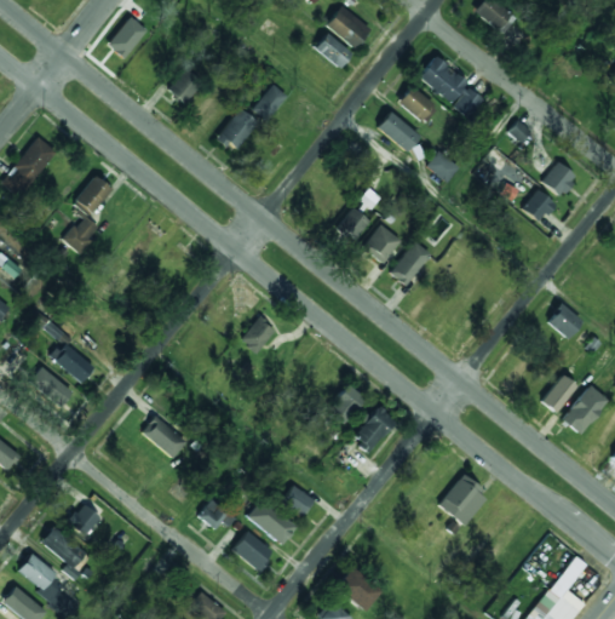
[(482,0),(476,9),(503,33),(517,17),(499,0),(482,0)]
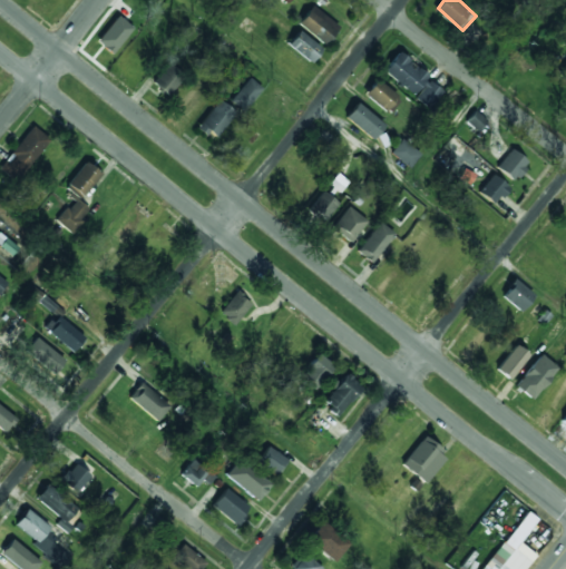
[(342,26),(315,3),(301,22),(328,43),(342,26)]
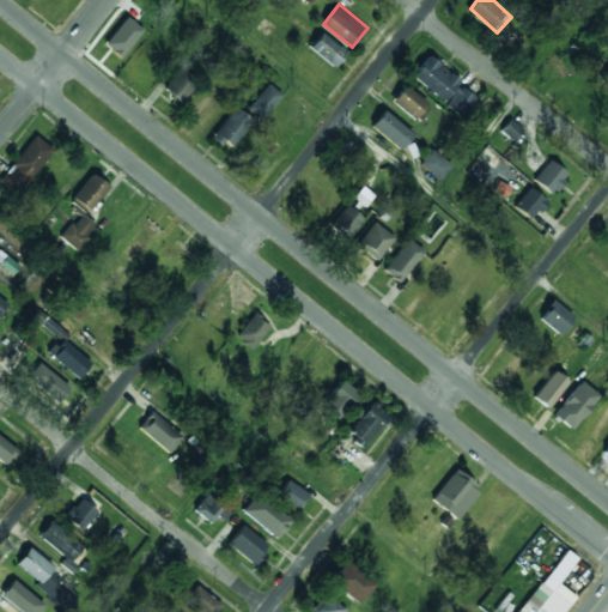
[(125,58),(146,29),(128,16),(107,44),(125,58)]
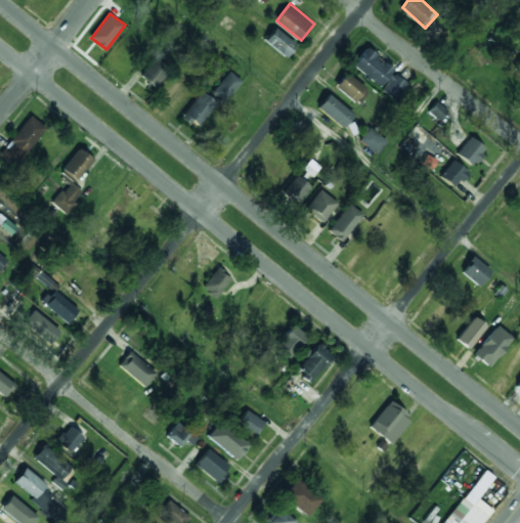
[(267,40),(289,56),(299,43),(277,27),(267,40)]
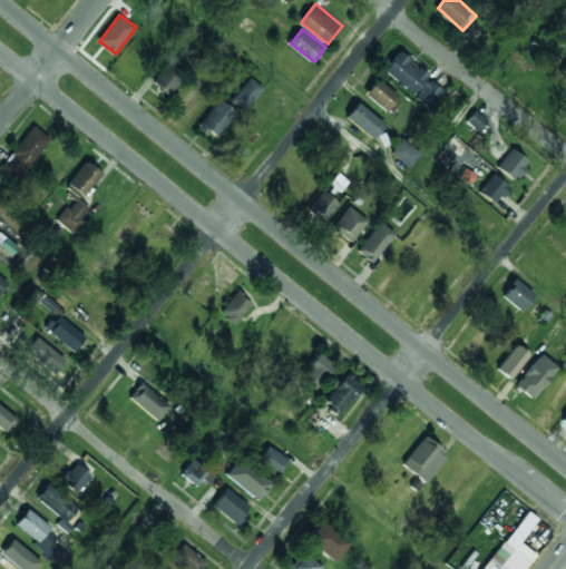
[(431,75),(402,50),(386,69),(415,94),(431,75)]
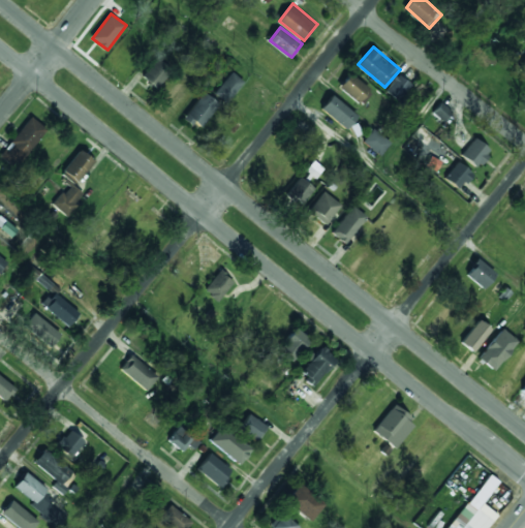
[(145,76),(159,88),(175,69),(160,57),(145,76)]
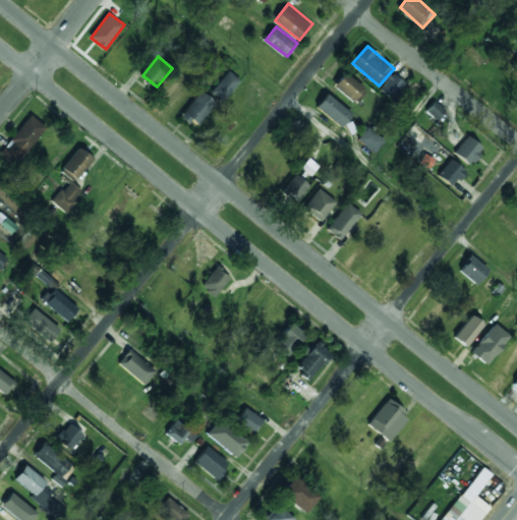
[(214,91),(226,101),(242,79),(230,69),(214,91)]
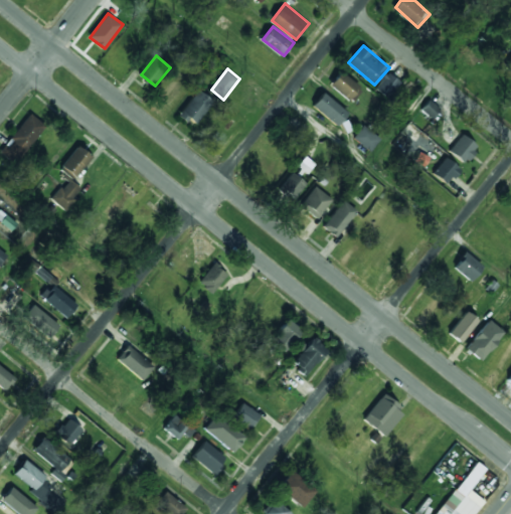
[(365,89),(342,70),(332,83),(354,102),(365,89)]
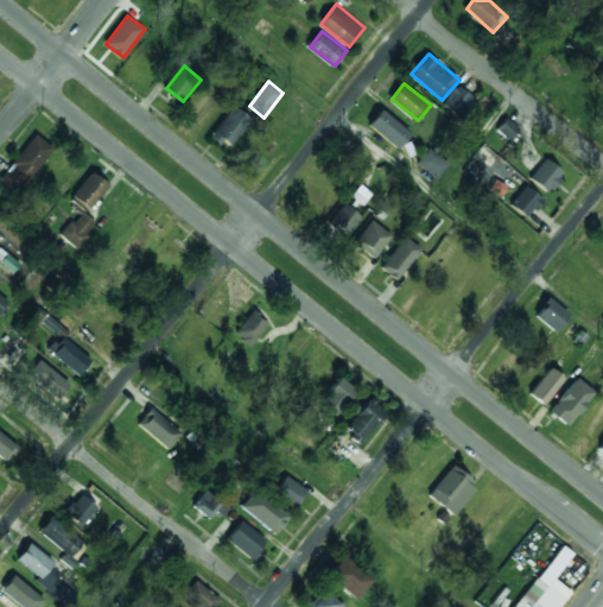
[(444,102),(459,117),(476,97),(461,84),(444,102)]
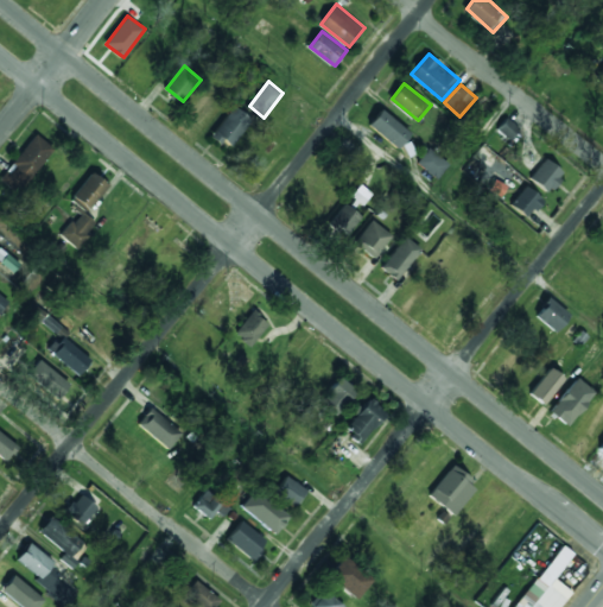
[(213,134),(230,149),(254,119),(235,105),(213,134)]
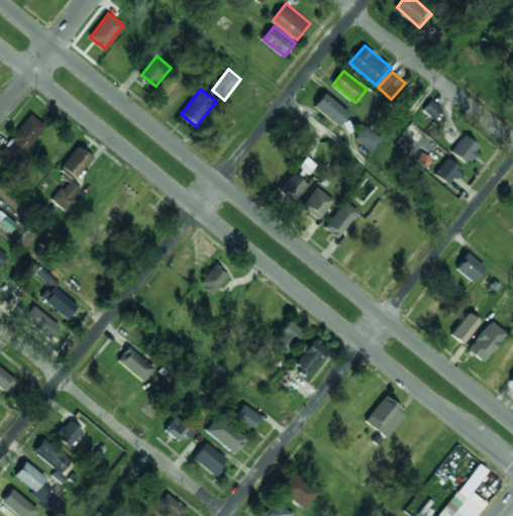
[(351,112),(326,92),(315,105),(340,126),(351,112)]
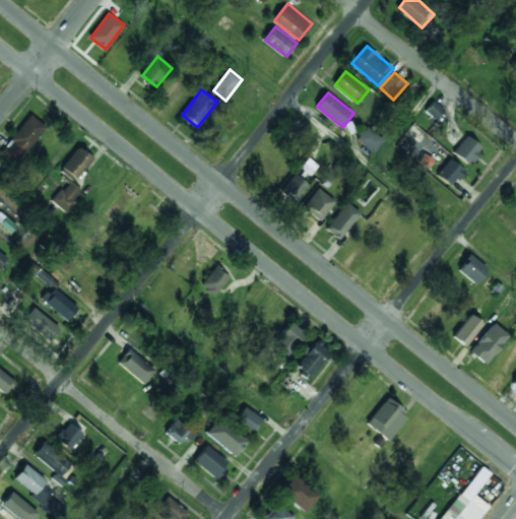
[(438,119),(446,109),(436,100),(428,110),(438,119)]
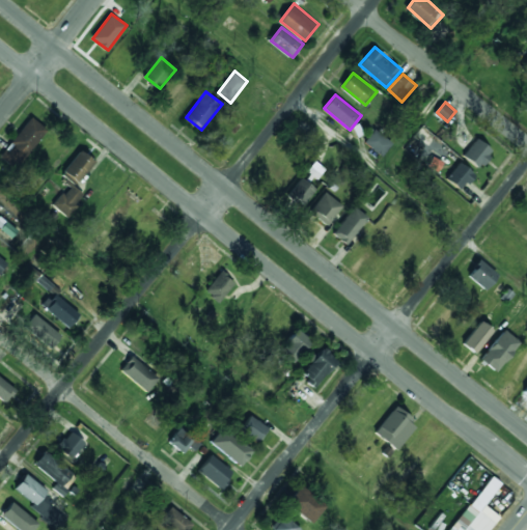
[(2,155),(20,169),(51,130),(33,116),(2,155)]
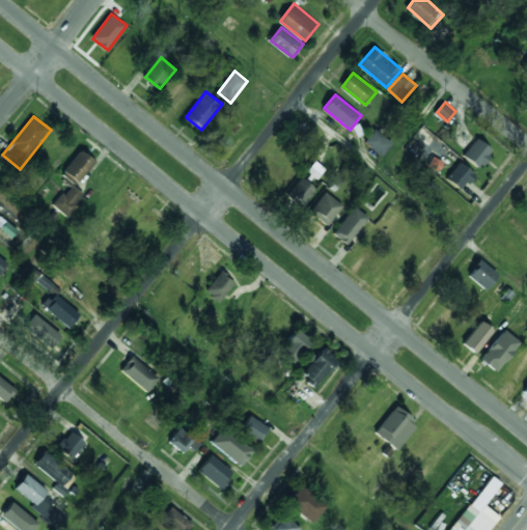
[(366,143),(387,155),(395,140),(375,129),(366,143)]
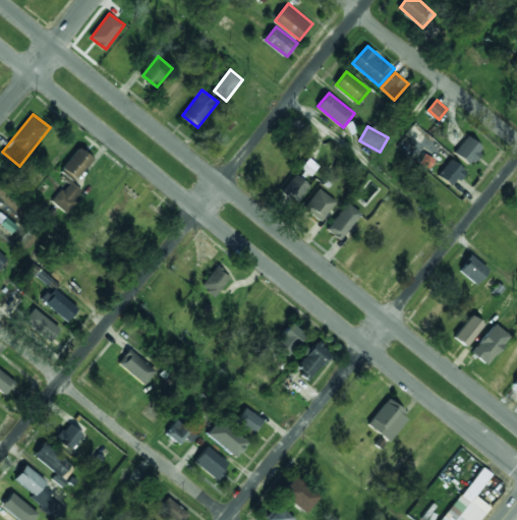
[(472,165),(485,148),(469,134),(456,152),(472,165)]
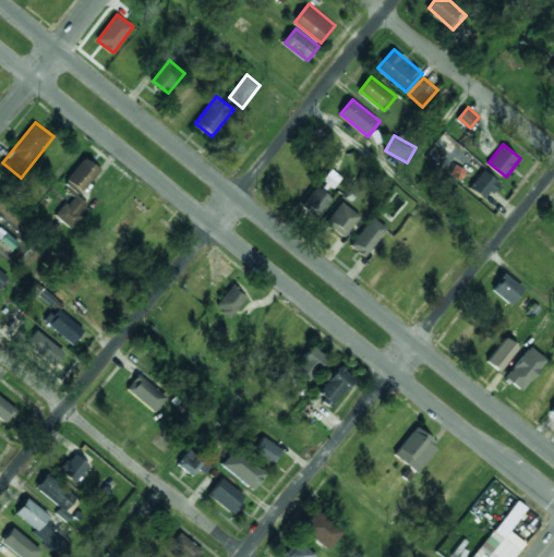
[(67,182),(82,194),(101,169),(86,157),(67,182)]
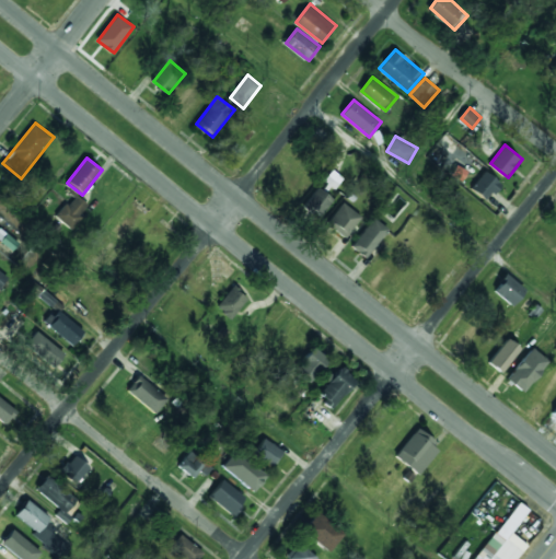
[(332,191),(344,176),(335,170),(323,185),(332,191)]
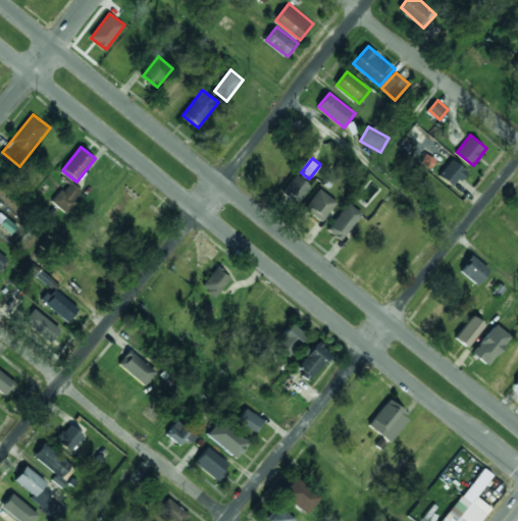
[(468,170),(454,159),(441,174),(456,187),(468,170)]
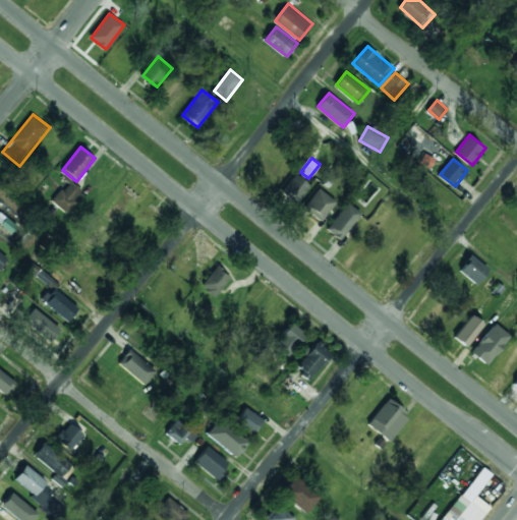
[(284,191),(297,203),(312,185),(298,173),(284,191)]
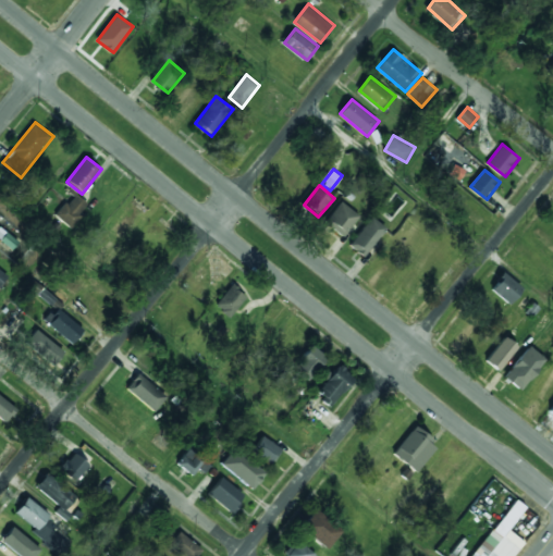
[(91,205),(77,193),(58,214),(73,226),(91,205)]
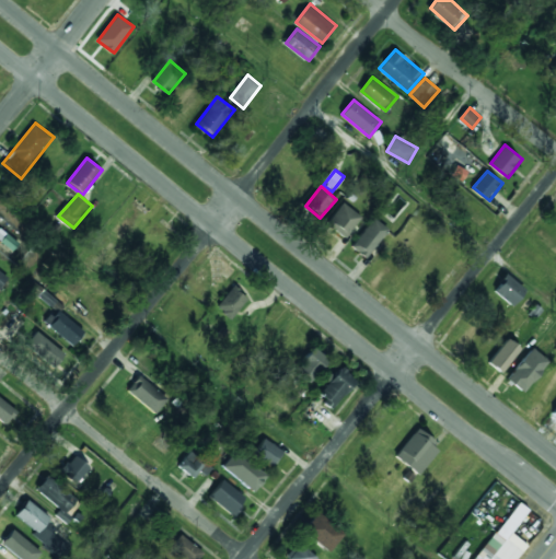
[(346,237),(363,216),(346,201),(328,222),(346,237)]
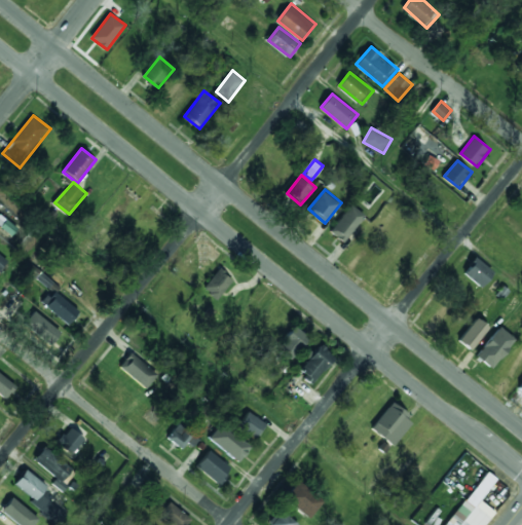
[(344,240),(367,216),(355,204),(332,229),(344,240)]
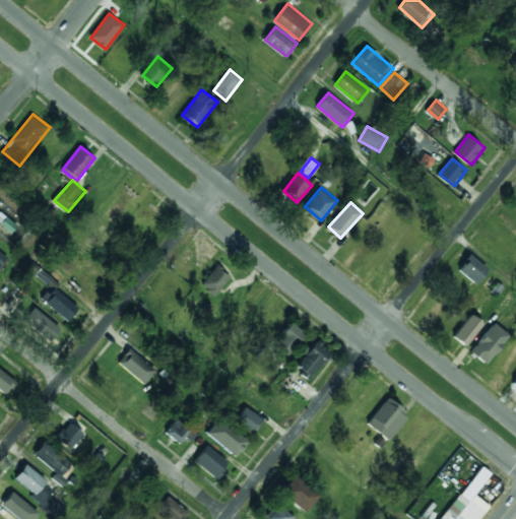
[(0,213),(0,221),(13,232),(19,224),(2,211),(0,213)]
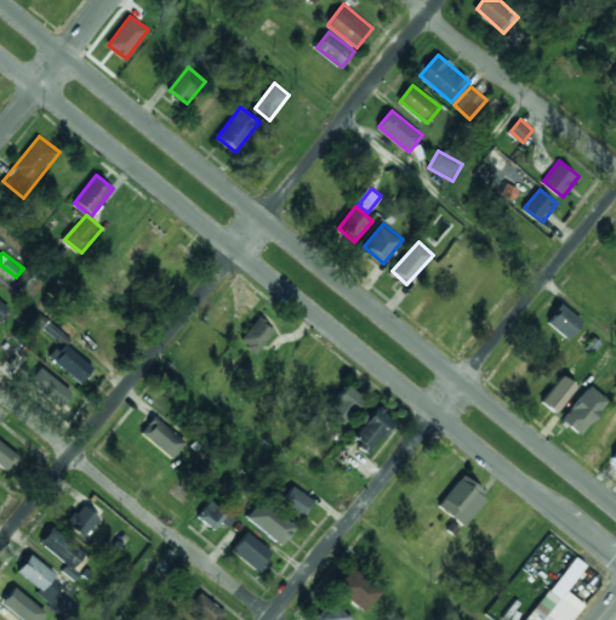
[(0,320),(11,308),(0,297),(0,320)]
